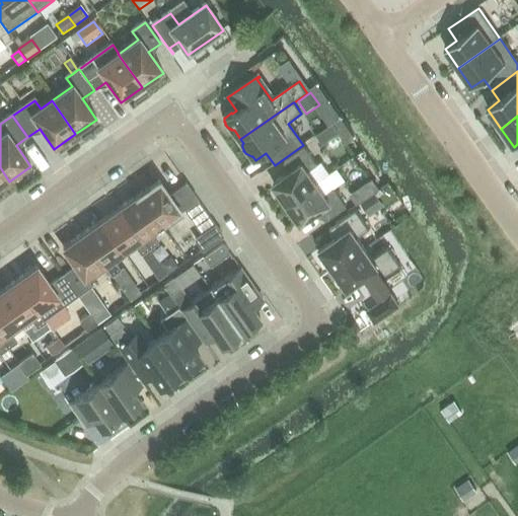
[(340,134),(333,125),(328,128),(320,134),(326,143),(340,134)]
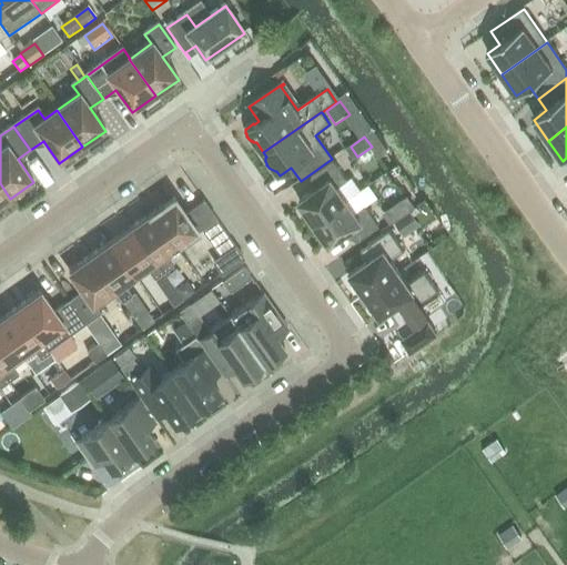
[(314,225),(346,202),(337,190),(347,183),(334,163),(312,179),(320,189),(300,203),(314,225)]
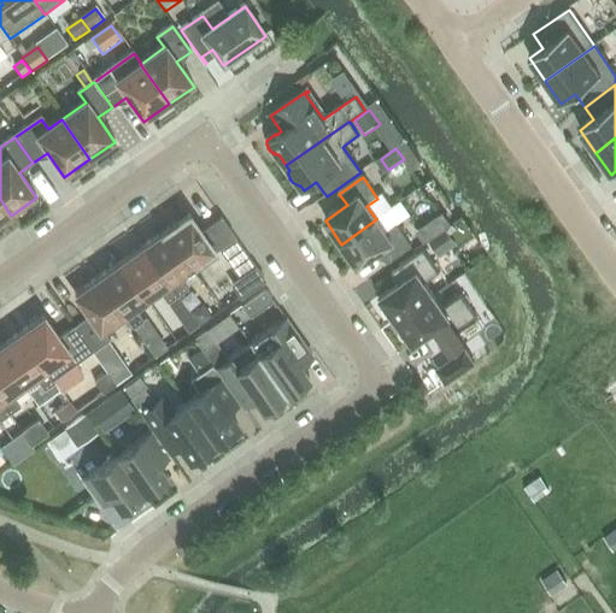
[(416,178),(400,194),(408,201),(423,187),(416,178)]
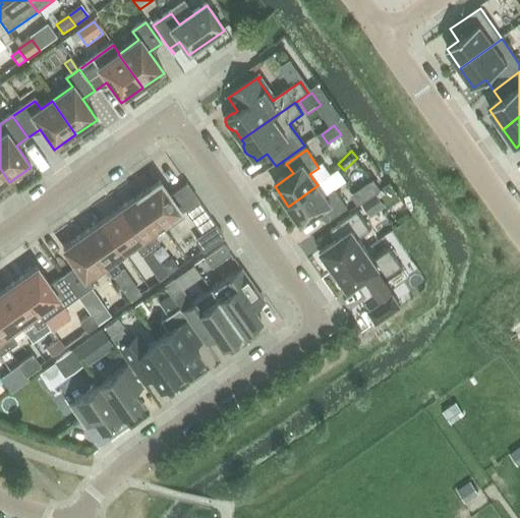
[(0,187),(9,182),(0,168),(0,187)]
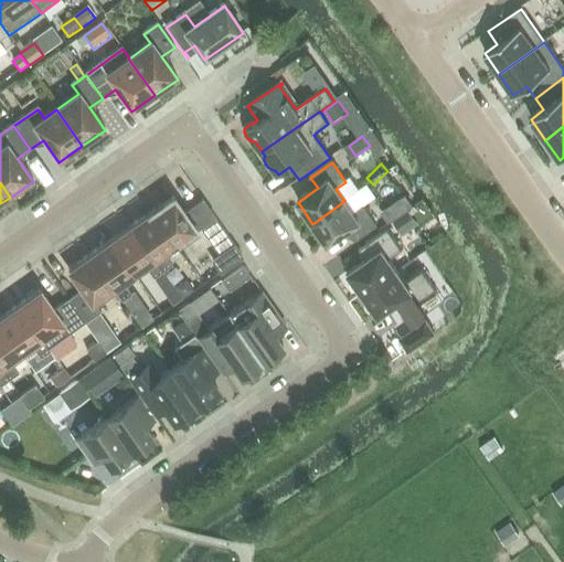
[(344,192),(352,204),(365,197),(358,184),(344,192)]
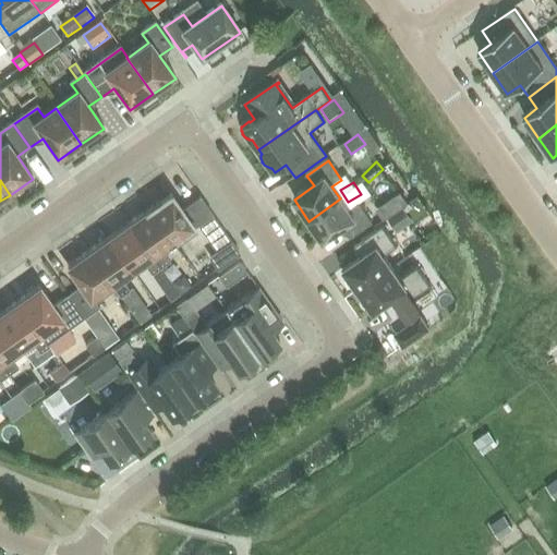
[(400,193),(386,203),(394,214),(408,204),(400,193)]
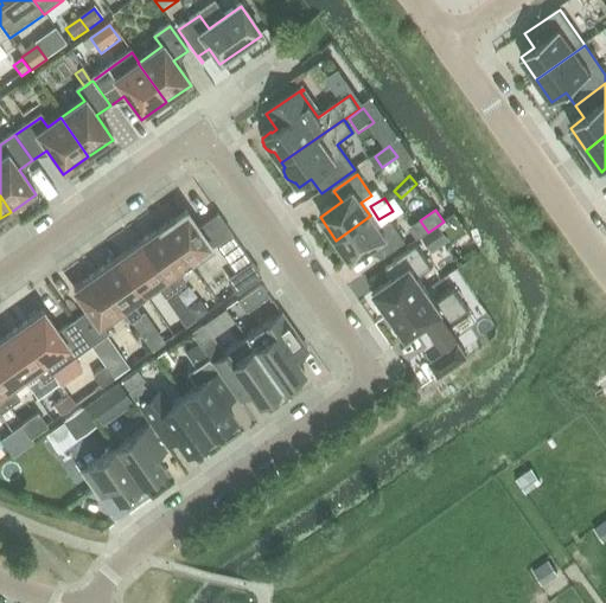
[(173,222),(164,229),(189,264),(199,257),(198,256),(211,248),(210,247),(229,232),(217,217),(216,217),(217,219),(199,231),(186,213),(174,223),(173,222)]
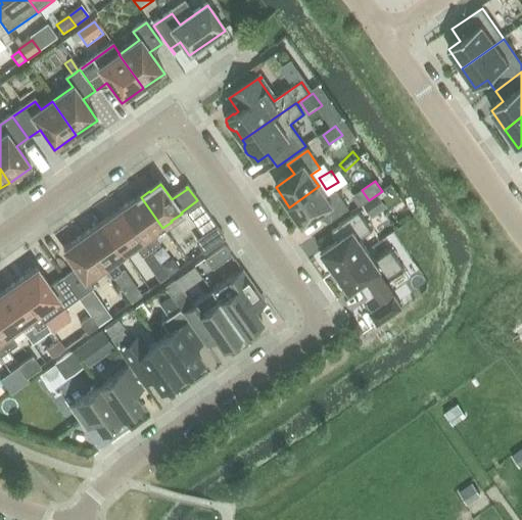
[(319,186),(289,207),(303,227),(322,215),(329,224),(349,209),(336,192),(328,198),(319,186)]
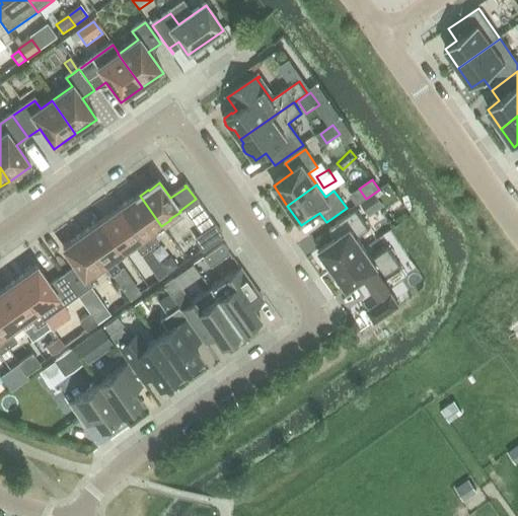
[(384,207),(386,210),(397,202),(399,201),(388,185),(386,186),(375,195),(384,207)]
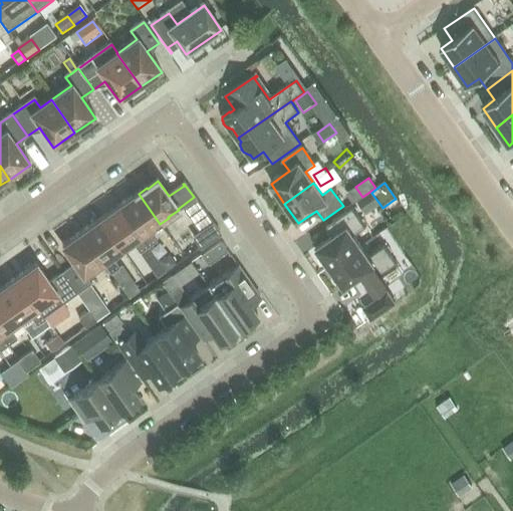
[(370,192),(356,202),(365,216),(380,205),(371,193),(370,192)]
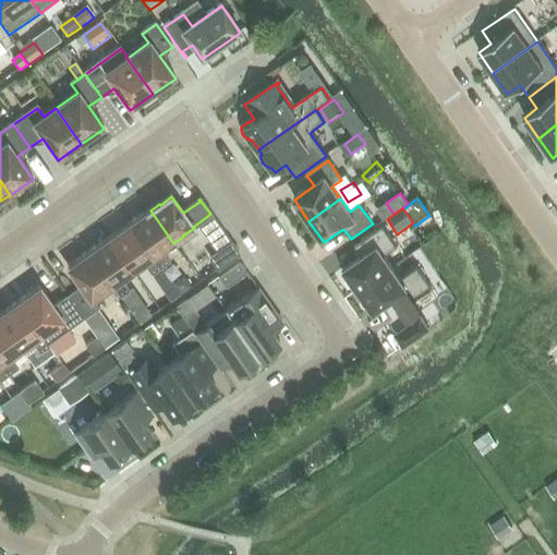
[(173,243),(150,210),(130,225),(161,268),(170,262),(162,251),(173,243)]
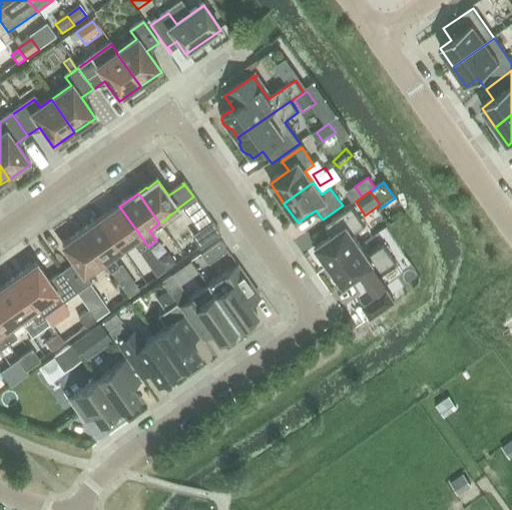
[(119,206),(100,219),(122,250),(132,242),(139,252),(148,246),(119,206)]
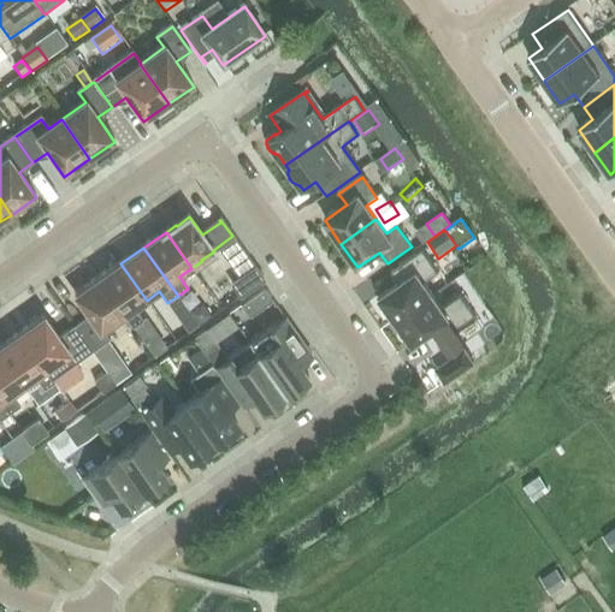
[(396,322),(433,296),(425,284),(439,273),(423,250),(400,267),(408,279),(379,298),(383,304),(383,309),(384,314),(388,316),(392,319),(394,318),(396,322)]
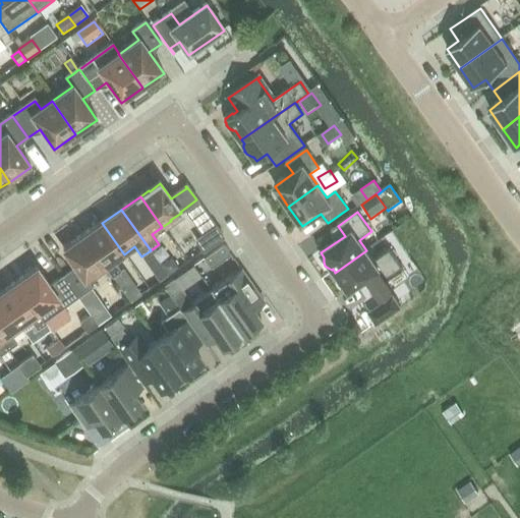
[(83,237),(105,268),(112,278),(121,272),(114,262),(124,254),(102,223),(83,237)]
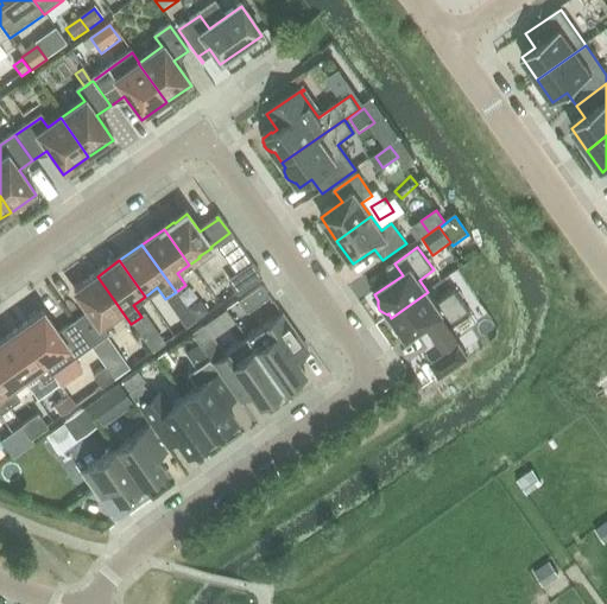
[(260,277),(252,265),(228,281),(238,293),(260,277)]
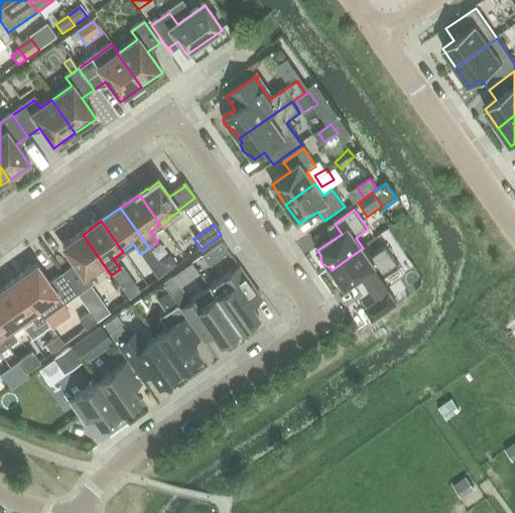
[(104,265),(83,235),(62,248),(76,266),(62,276),(77,295),(91,285),(86,278),(104,265)]
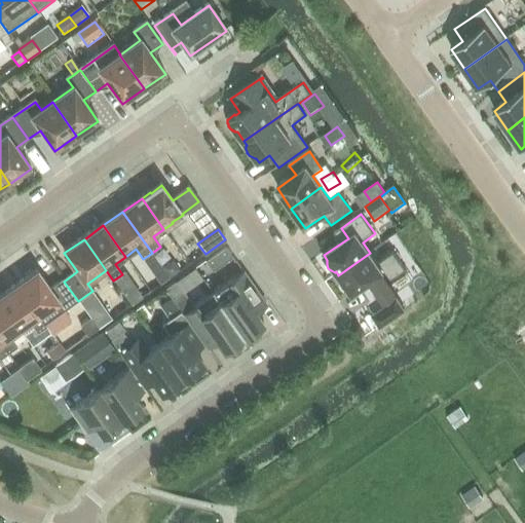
[(233,259),(226,248),(205,262),(213,272),(233,259)]
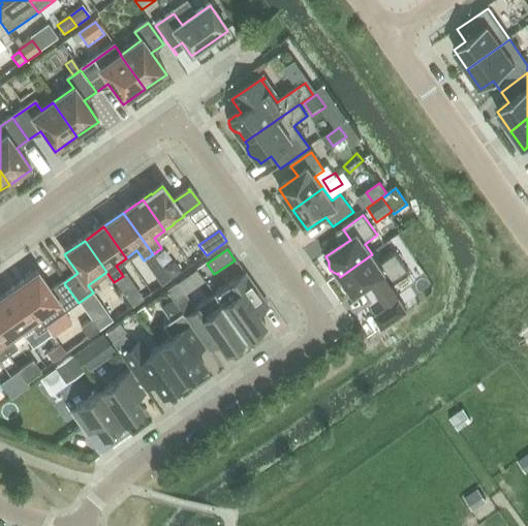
[(379,266),(372,254),(340,277),(343,281),(342,281),(342,285),(344,289),(346,292),(350,294),(351,292),(354,298),(373,284),(381,297),(387,304),(401,295),(394,284),(409,274),(396,254),(379,266)]
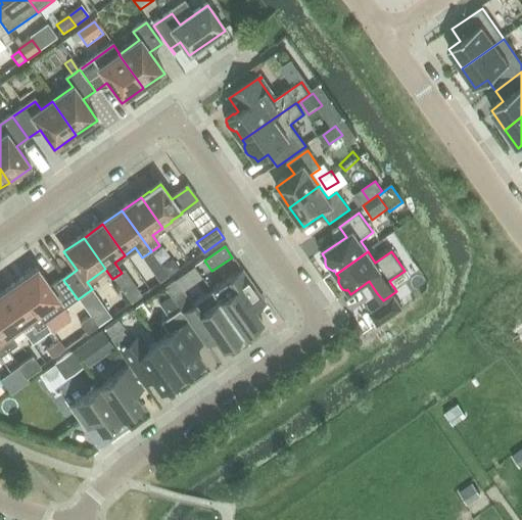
[(162,267),(161,268),(170,278),(179,272),(180,271),(172,261),(162,267)]
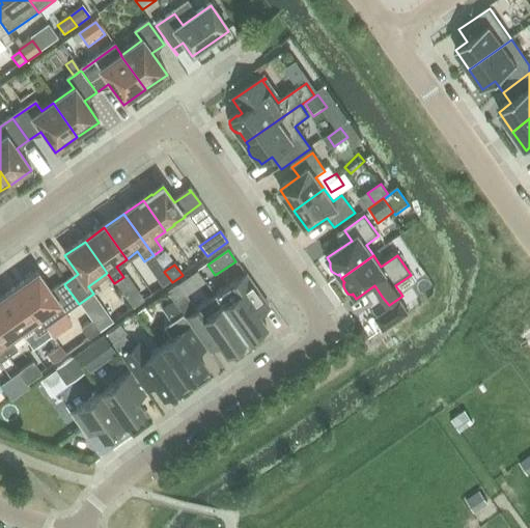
[(163,288),(163,289),(172,282),(164,272),(155,278),(163,288)]
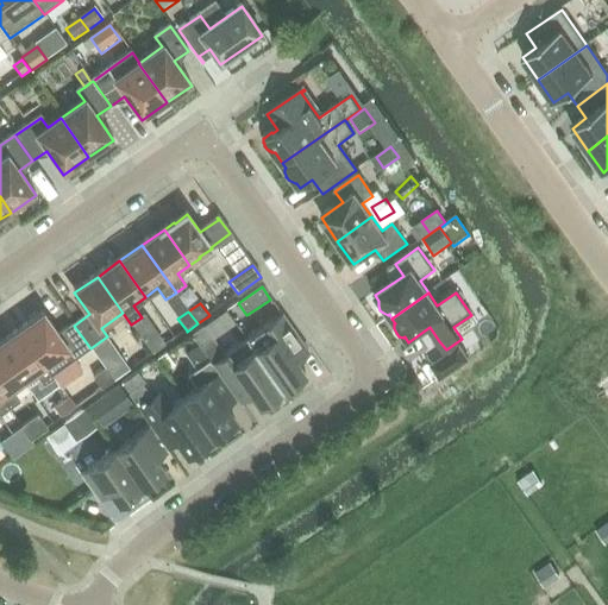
[(43,314),(20,331),(52,376),(91,348),(74,326),(58,336),(43,314)]
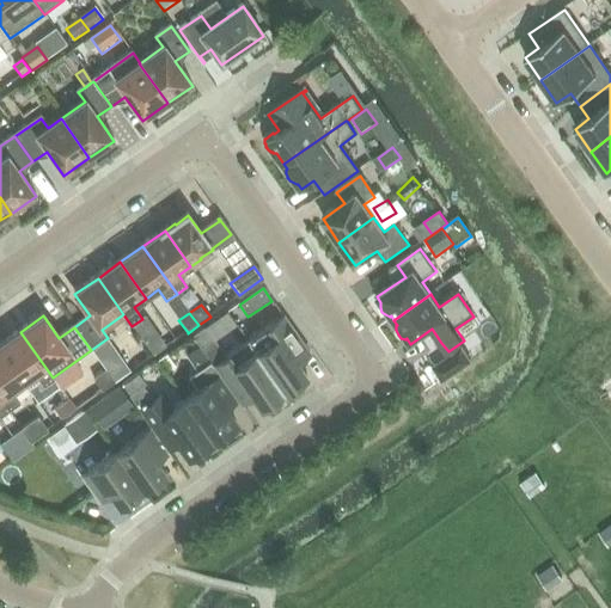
[(272,326),(248,342),(283,392),(307,376),(289,351),(300,344),(309,357),(311,356),(285,319),(273,327),(272,326)]
